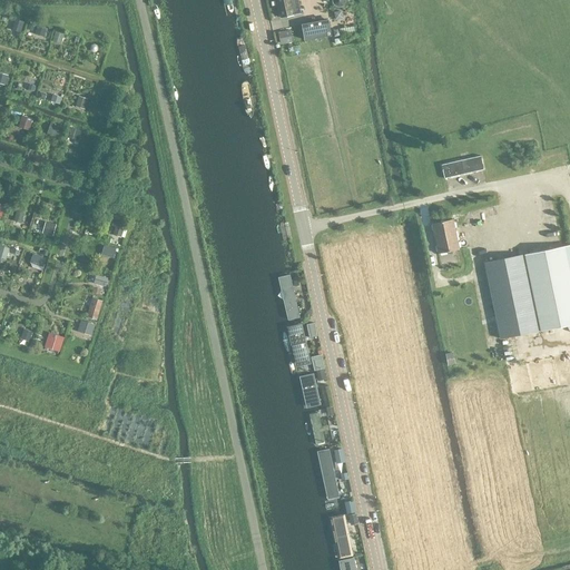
[(298,0),(276,0),(281,18),(302,13),(298,0)]
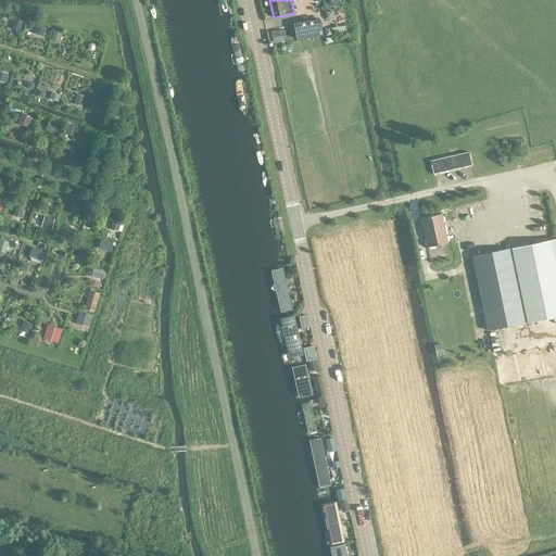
[(22,20),(13,15),(8,26),(16,32),(22,20)]
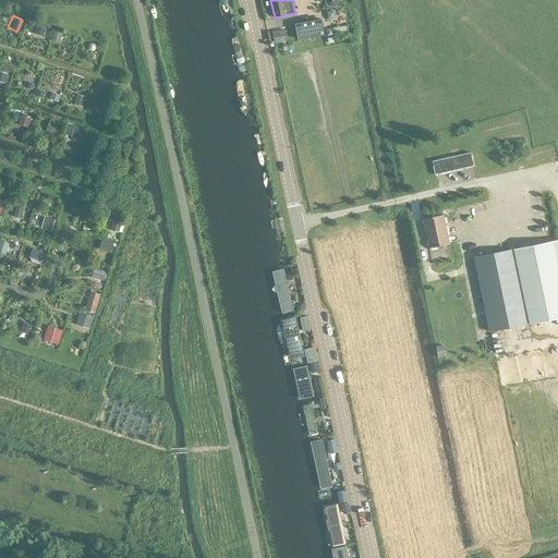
[(299,38),(323,34),(324,34),(320,20),(295,24),(299,38)]
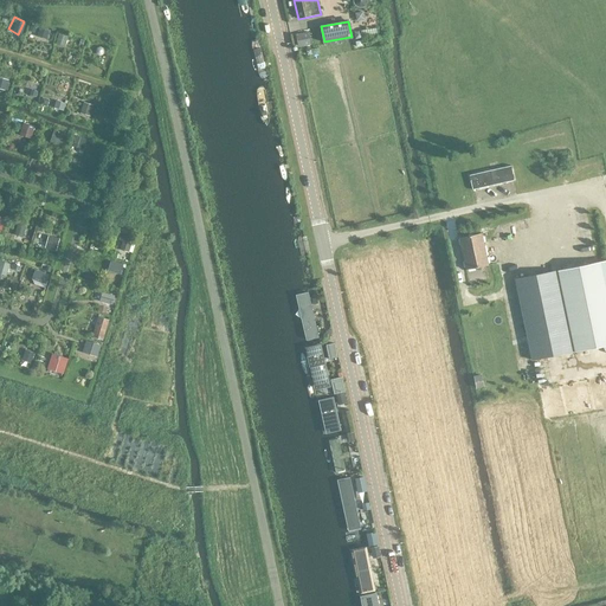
[(65,36),(55,31),(51,38),(62,43),(65,36)]
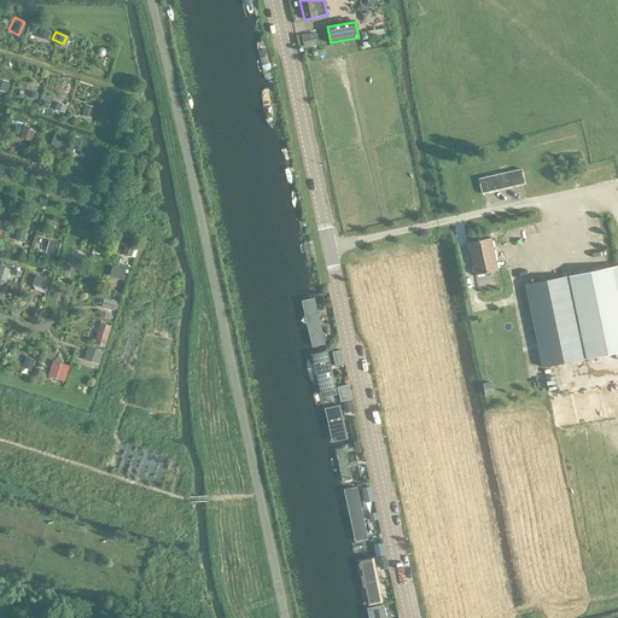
[(307,47),(316,45),(314,33),(304,35),(307,47)]
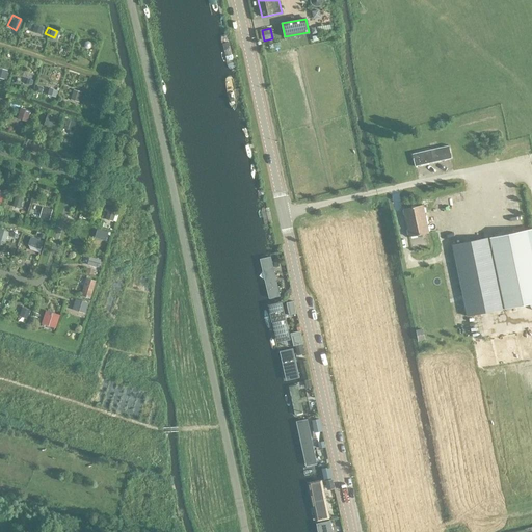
[(118,67),(111,62),(109,68),(115,72),(118,67)]
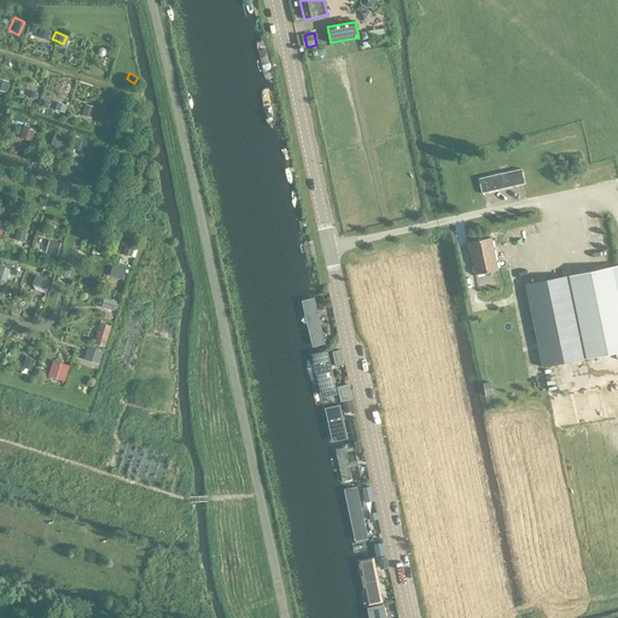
[(0,82),(0,91),(7,94),(10,86),(0,82)]
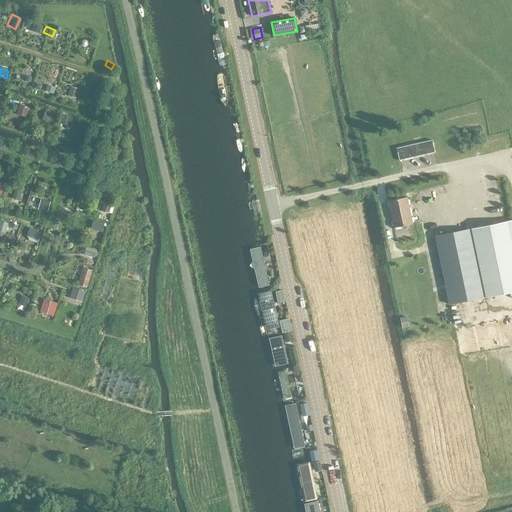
[(22,74),(19,81),(28,84),(31,77),(22,74)]
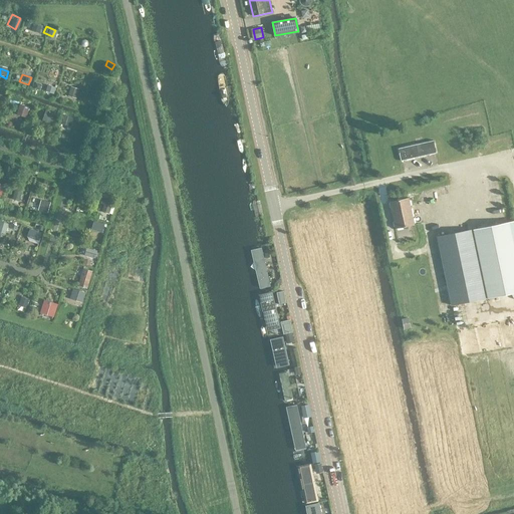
[(80,90),(71,88),(69,95),(77,98),(80,90)]
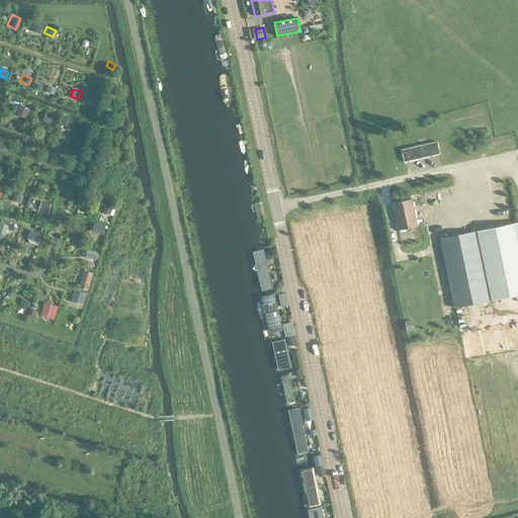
[(27,117),(30,106),(20,104),(17,114),(27,117)]
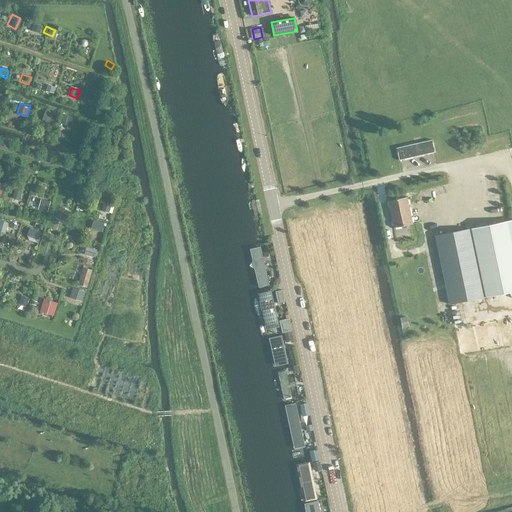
[(33,106),(29,114),(35,117),(39,109),(33,106)]
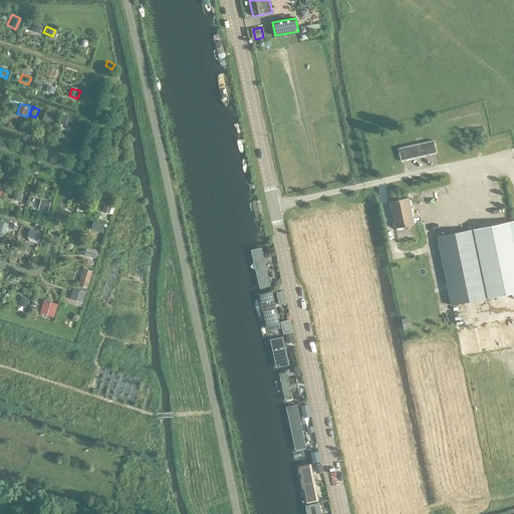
[(53,115),(46,112),(43,118),(51,121),(53,115)]
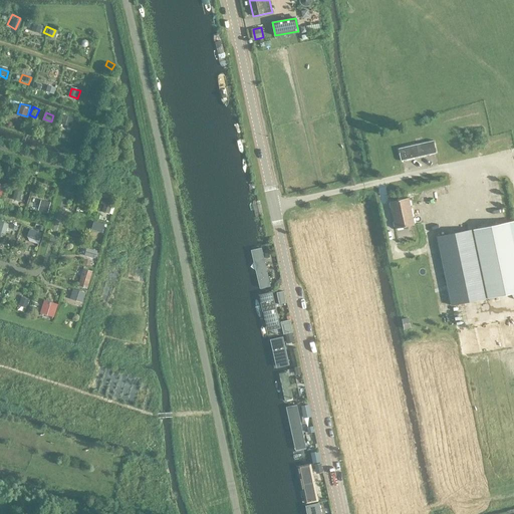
[(71,119),(60,115),(57,122),(69,126),(71,119)]
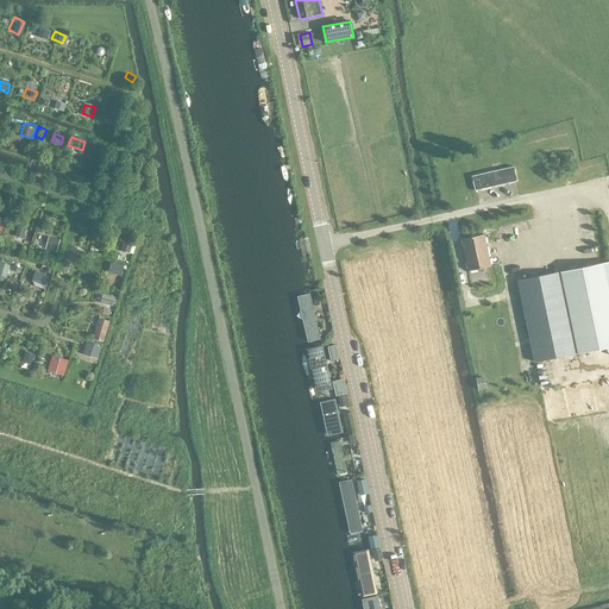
[(471,176),(475,190),(516,181),(514,167),(471,176)]
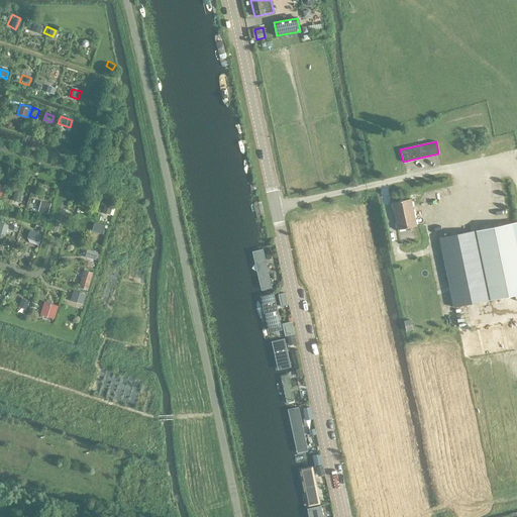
[(20,195),(11,192),(8,201),(17,204),(20,195)]
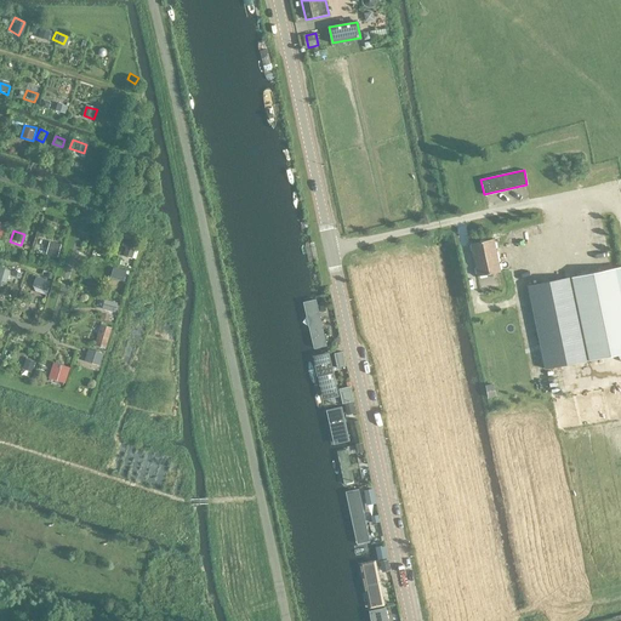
[(131,241),(120,238),(115,250),(127,254),(131,241)]
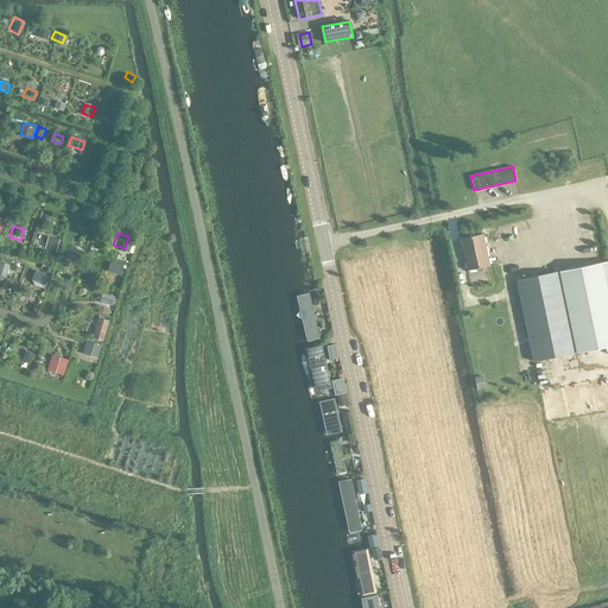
[(57,251),(61,238),(49,234),(45,248),(57,251)]
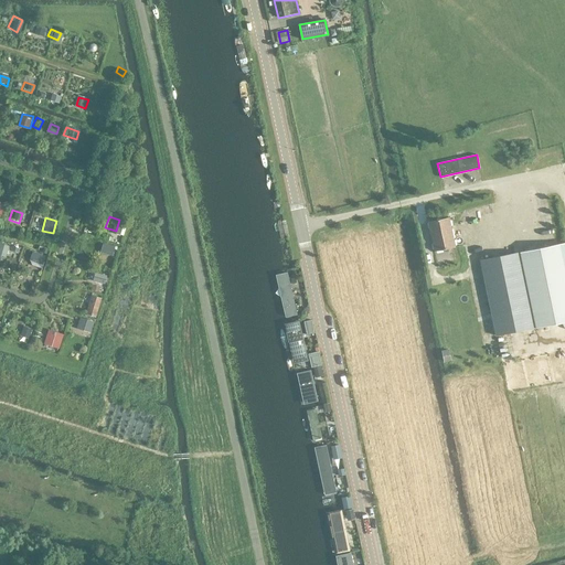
[(435,252),(455,247),(449,217),(428,222),(435,252)]
